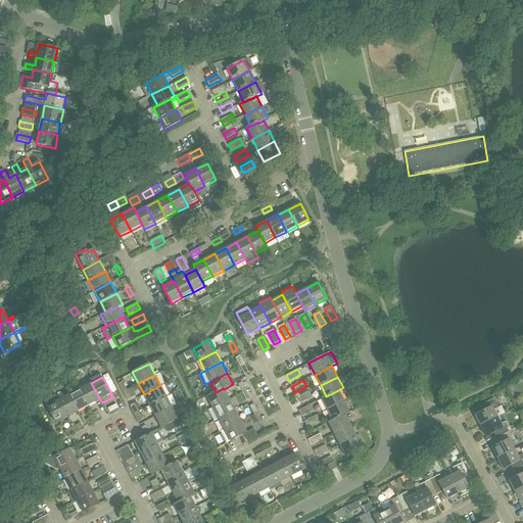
[(239,384),(243,392),(247,390),(243,382),(239,384)]
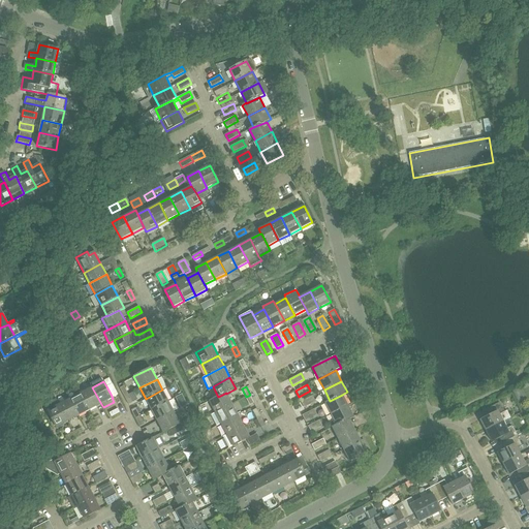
[(92,387),(82,393),(90,410),(101,404),(92,387)]
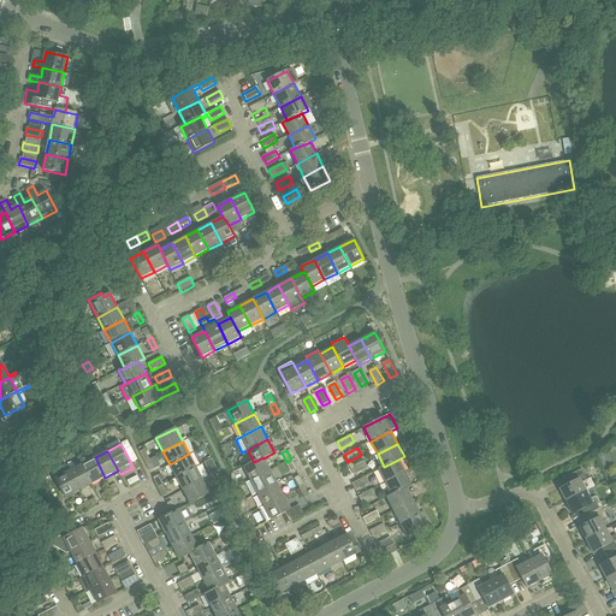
[(606,451),(597,456),(604,468),(614,463),(606,451)]
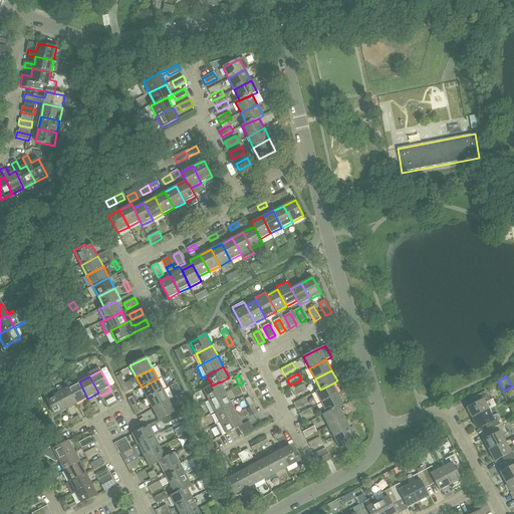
[(158,378),(142,388),(147,399),(164,390),(158,378)]
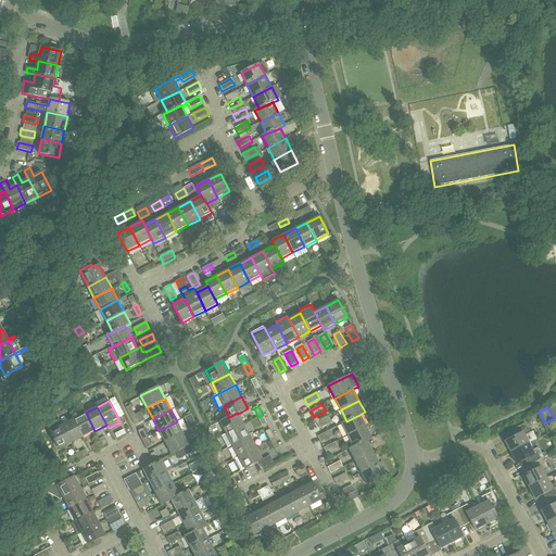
[(84,437),(95,431),(86,413),(74,419),(84,437)]
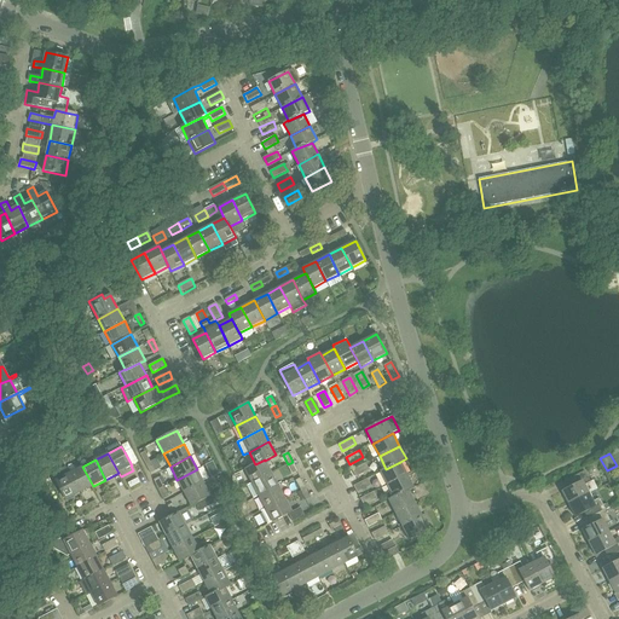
[(272,473),(265,461),(265,460),(255,464),(246,469),(252,482),(272,473)]
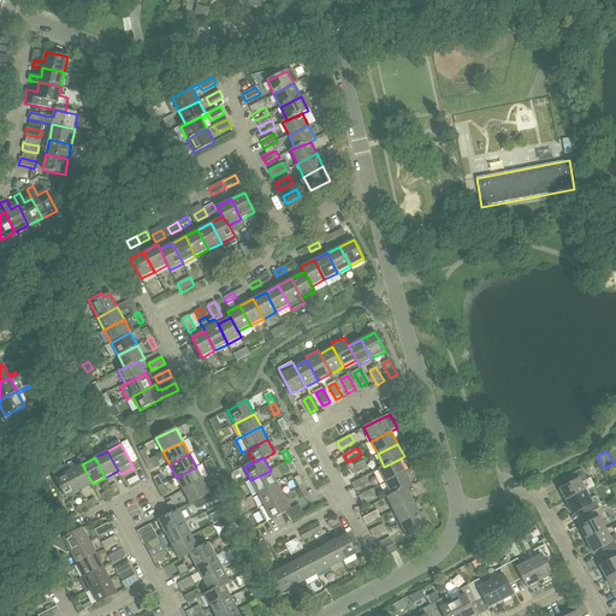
[(146,461),(150,471),(155,468),(150,458),(146,461)]
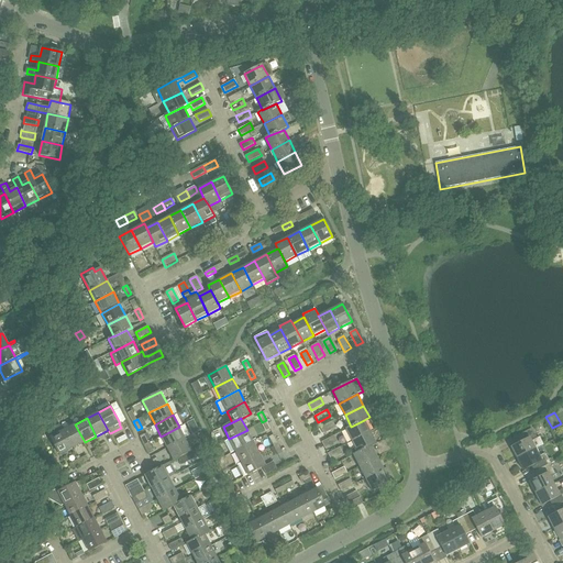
[(192,434),(199,431),(194,420),(187,423),(192,434)]
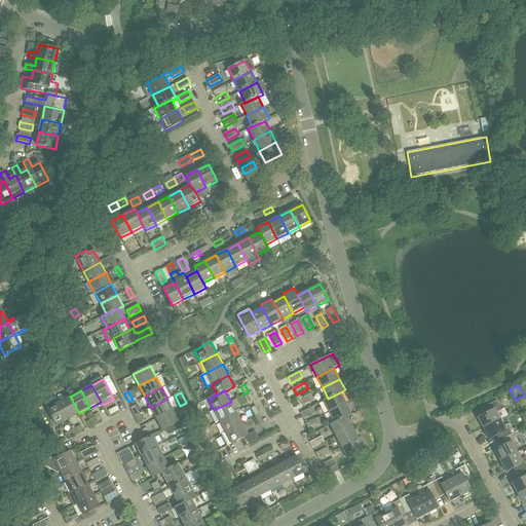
[(253,401),(249,392),(245,395),(249,403),(253,401)]
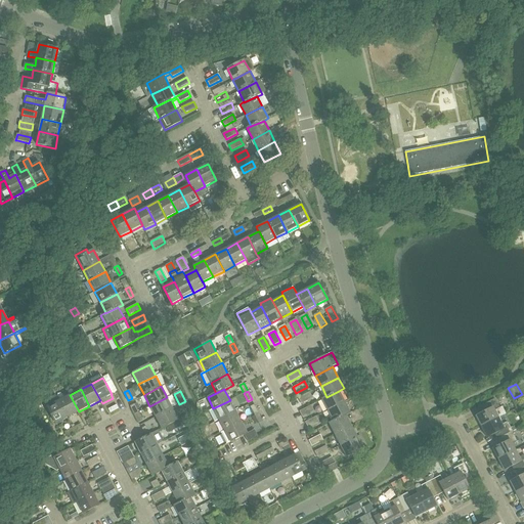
[(339,391),(326,397),(322,399),(328,410),(345,401),(339,391)]
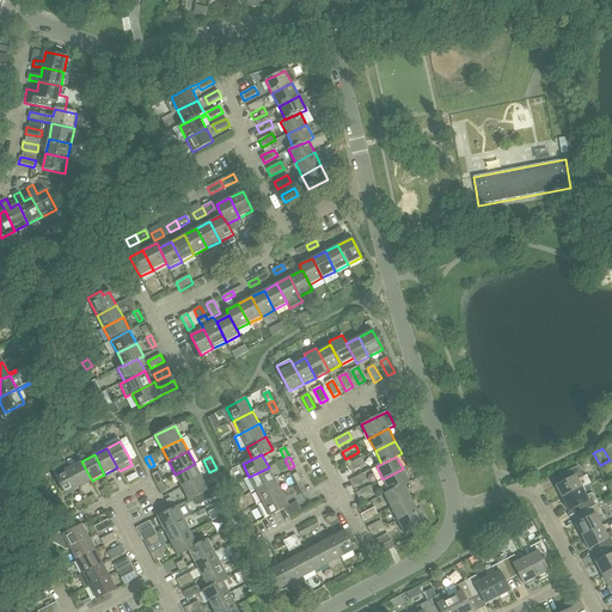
[(352,472),(365,465),(361,458),(348,465),(352,472)]
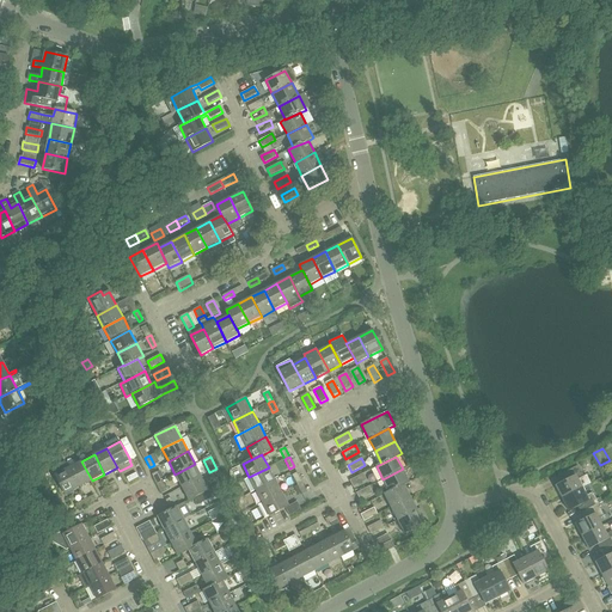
[(81,461),(68,467),(79,488),(92,481),(81,461)]
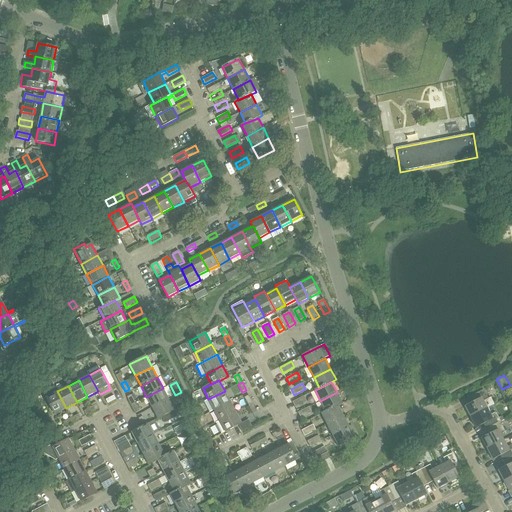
[(13,405),(4,388),(0,390),(0,408),(1,411),(13,405)]
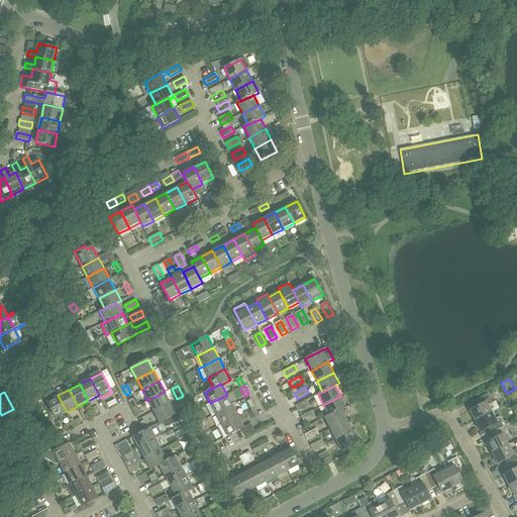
[(147,401),(153,411),(170,403),(165,392),(147,401)]
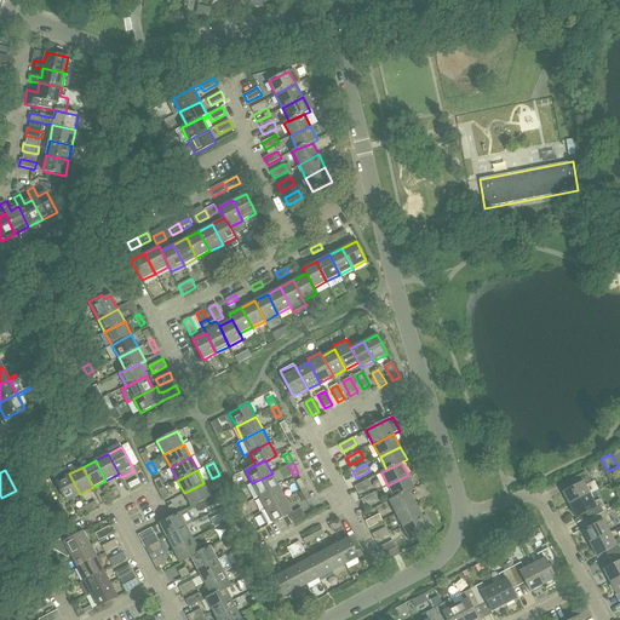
[(592,483),(586,472),(568,481),(572,488),(563,492),(569,505),(590,494),(586,487),(592,483)]
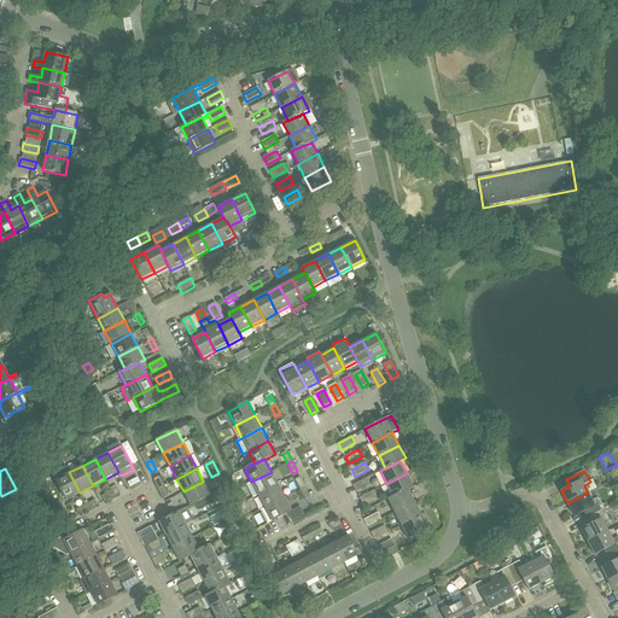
[(66,500),(80,493),(69,472),(56,479),(66,500)]
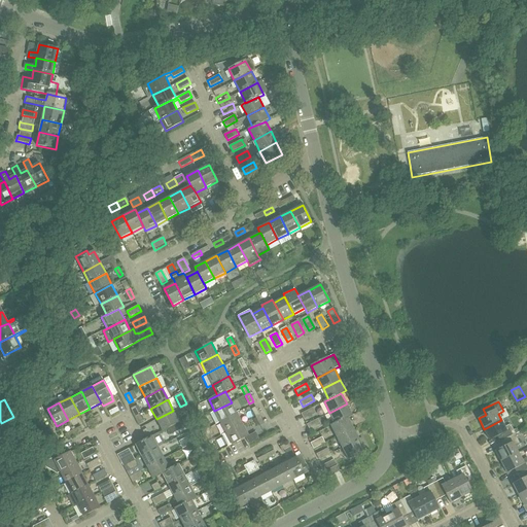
[(232,402),(214,411),(210,414),(215,424),(220,422),(237,413),(232,402)]
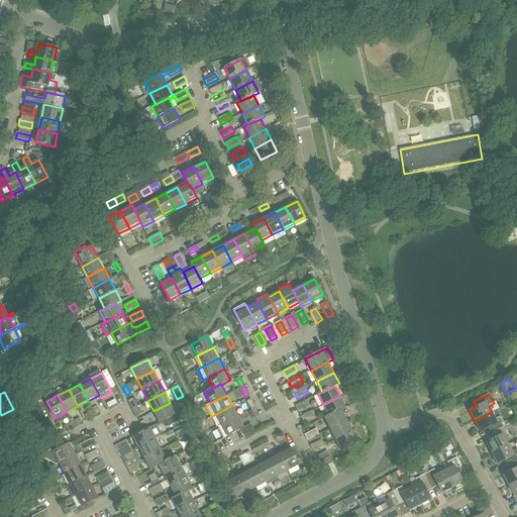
[(345,407),(340,396),(323,405),(329,415),(341,410),(345,407)]
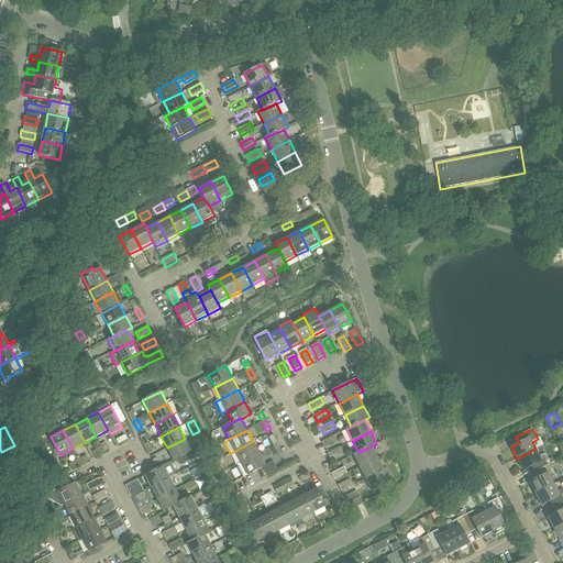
[(117,440),(119,444),(128,439),(125,434),(117,440)]
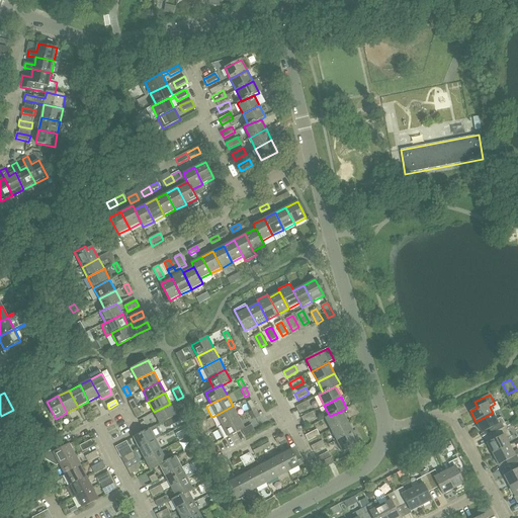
[(248,402),(252,410),(256,408),(252,400),(248,402)]
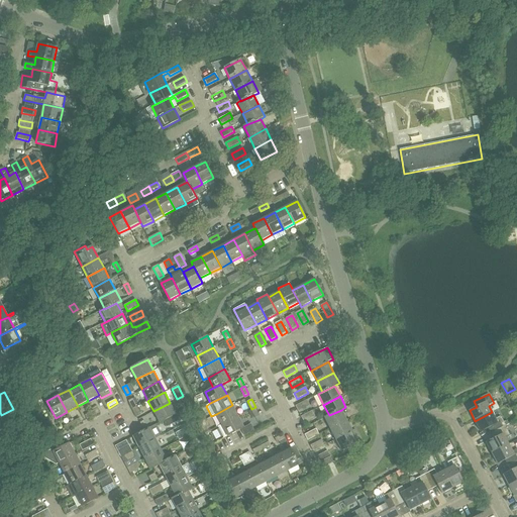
[(296,406),(299,411),(310,406),(307,400),(296,406)]
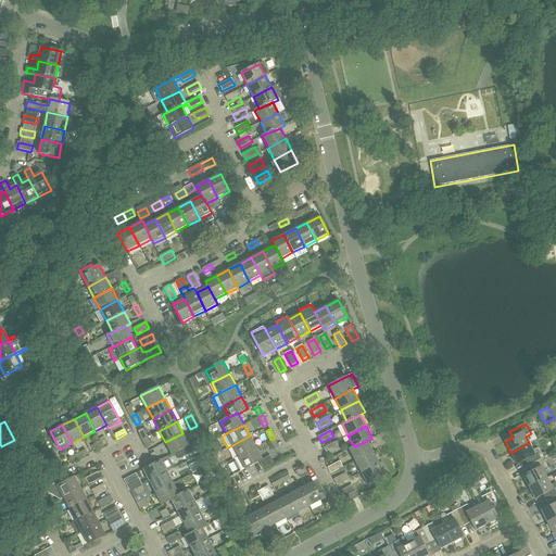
[(172,454),(181,450),(189,445),(182,433),(165,442),(172,454)]
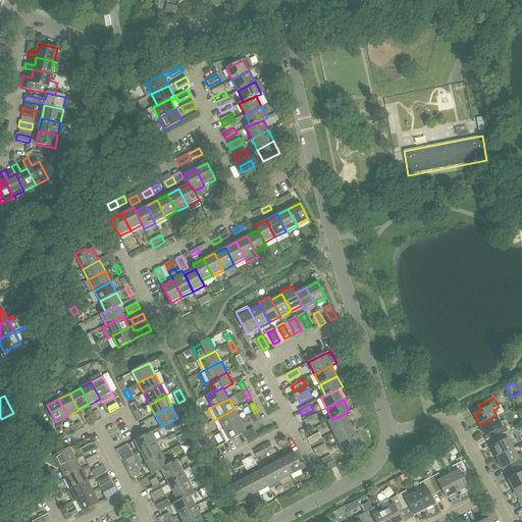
[(223,429),(241,420),(235,409),(218,418),(223,429)]
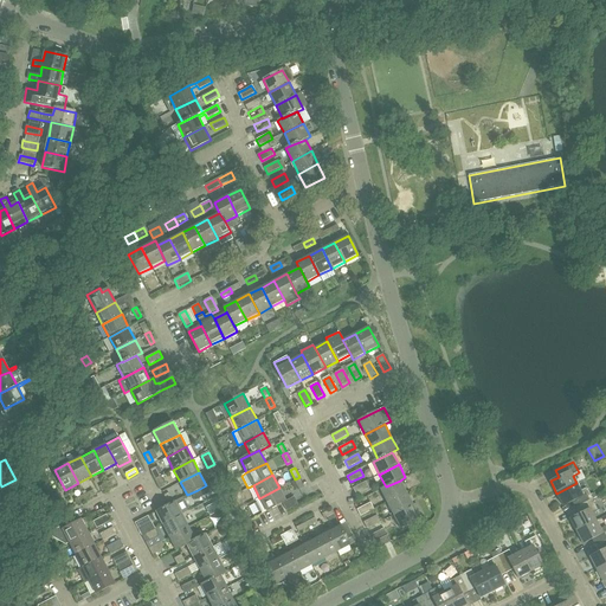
[(166,487),(161,477),(156,479),(161,489),(166,487)]
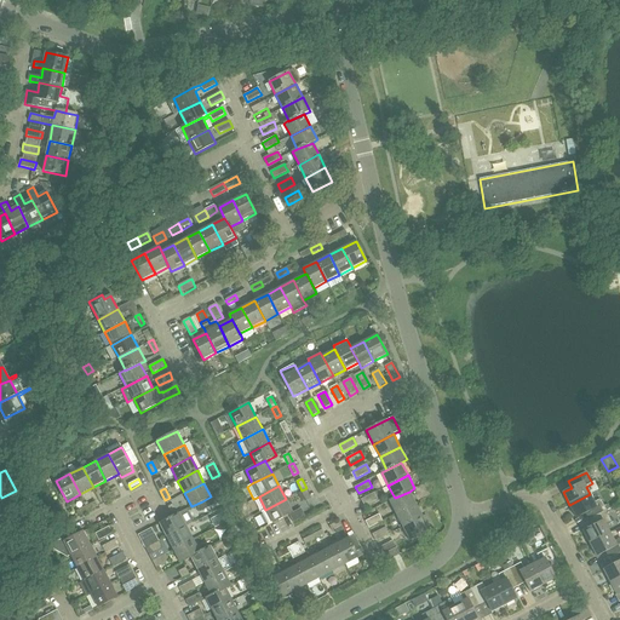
[(311,498),(306,488),(302,491),(306,500),(311,498)]
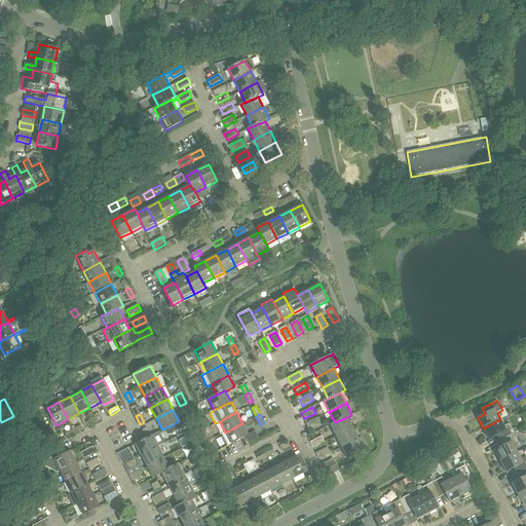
[(179,421),(182,427),(182,428),(188,425),(187,417),(179,421)]
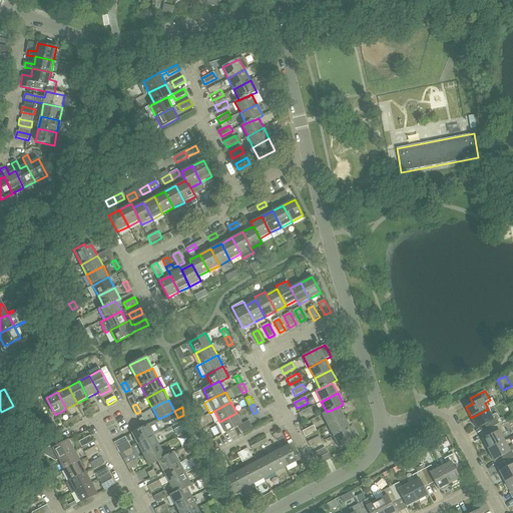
[(299,413),(302,419),(313,413),(310,407),(299,413)]
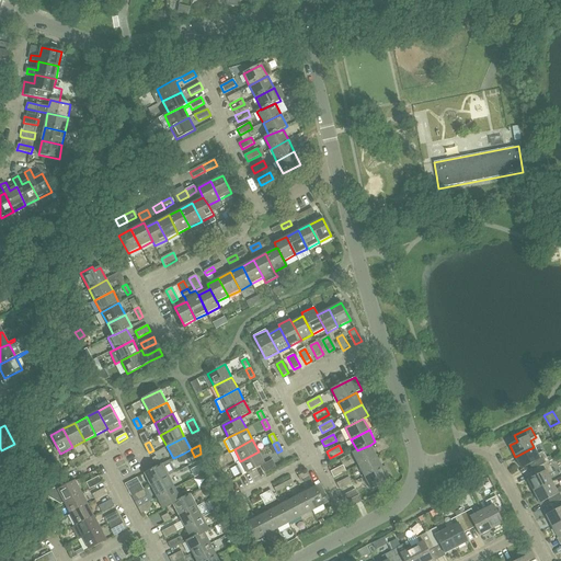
[(376,456),(370,445),(357,450),(352,454),(358,466),(376,456)]
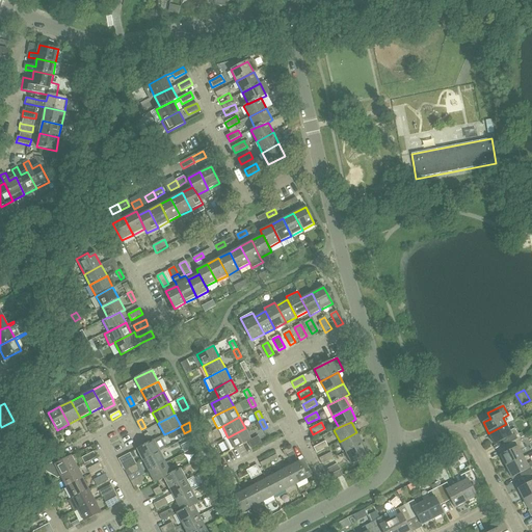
[(99,427),(97,423),(88,427),(90,431),(99,427)]
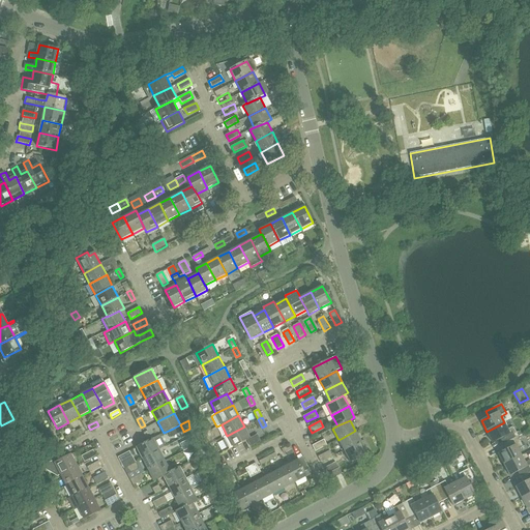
[(508,430),(504,422),(487,432),(493,443),(500,439),(503,444),(518,436),(517,434),(513,427),(508,430)]
